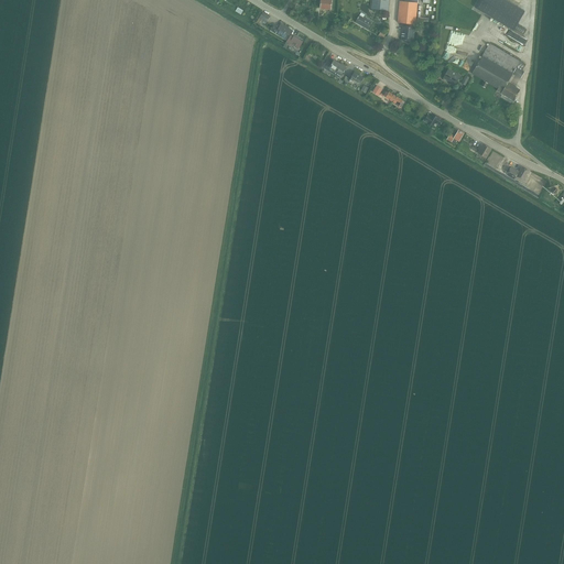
[(321,0),(320,8),(331,10),(332,0),(321,0)]
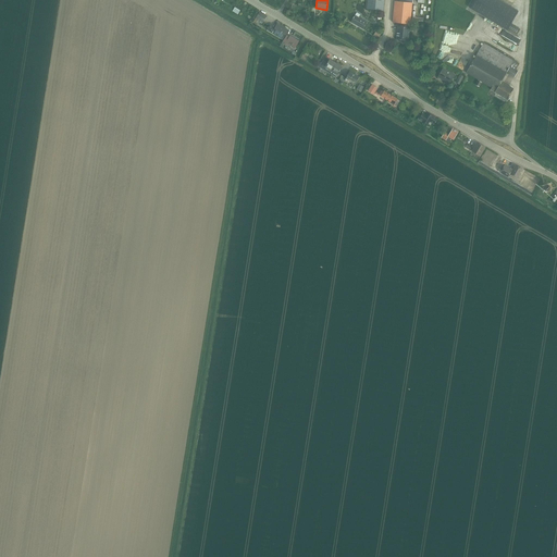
[(383,10),(384,0),(368,0),(367,9),(383,10)]
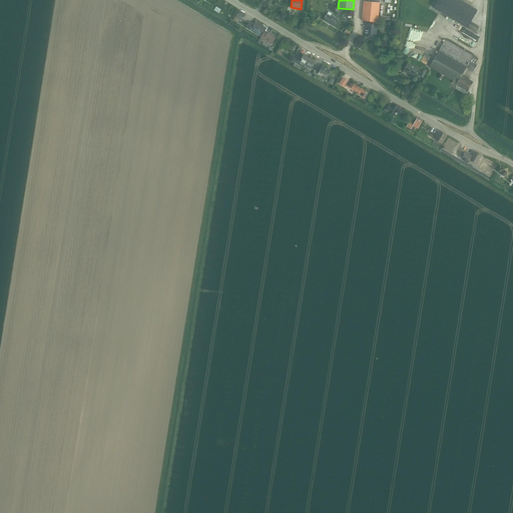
[(362,20),(370,21),(369,24),(366,24),(365,36),(376,37),(378,25),(378,22),(378,19),(389,20),(389,17),(379,16),(380,2),(380,0),(370,0),(370,1),(364,1),(362,20)]
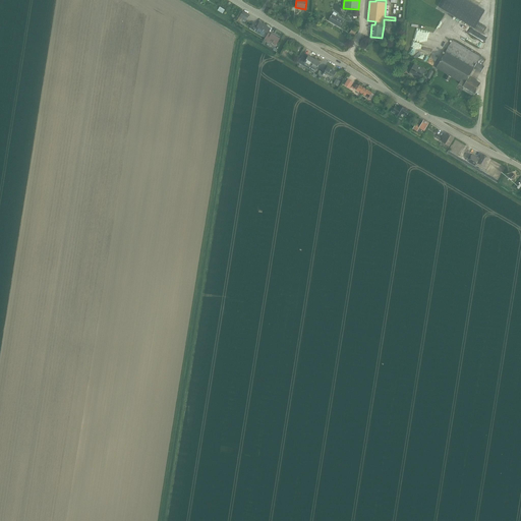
[(443,0),(439,7),(474,27),(477,21),(484,10),(467,0),(443,0)]
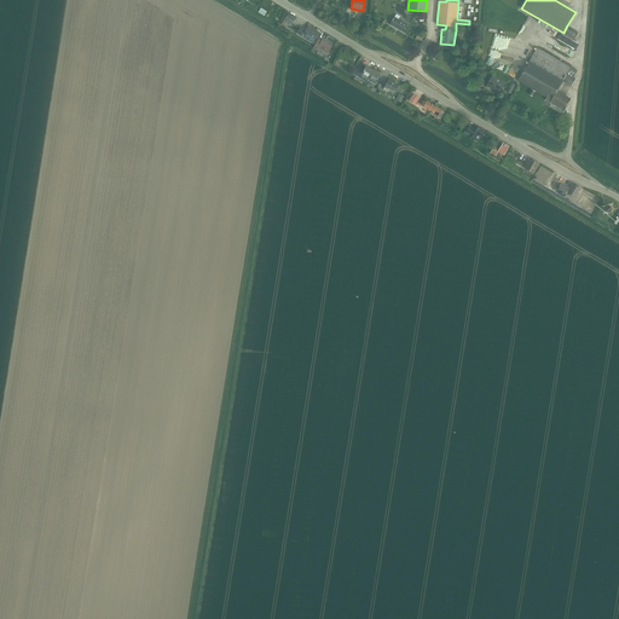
[(285,19),(293,24),(296,18),(289,13),(285,19)]
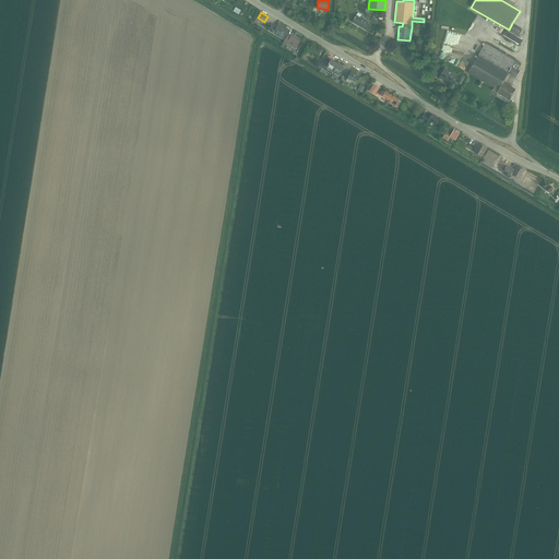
[(364,30),(368,22),(356,14),(352,22),(364,30)]
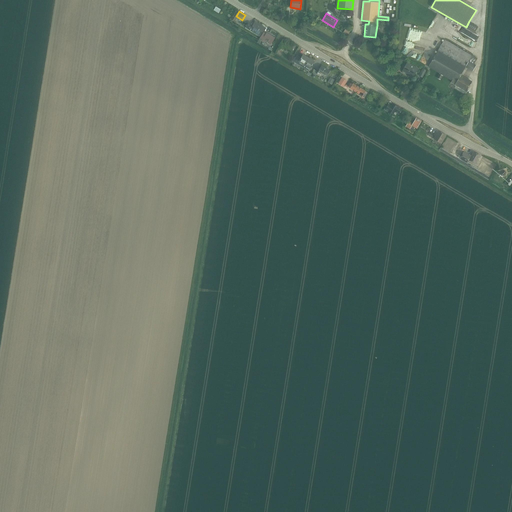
[(247,28),(250,30),(260,36),(264,29),(265,28),(265,27),(261,25),(261,26),(259,25),(259,24),(255,21),(254,25),(250,23),(249,24),(249,25),(247,28)]
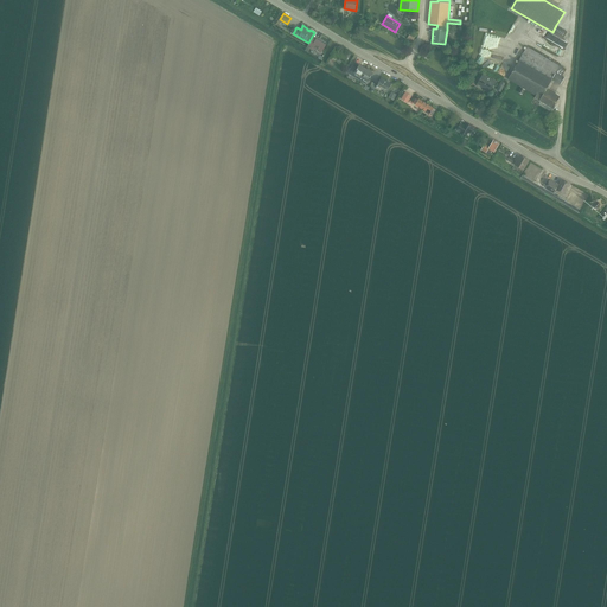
[(556,25),(553,32),(563,38),(567,32),(556,25)]
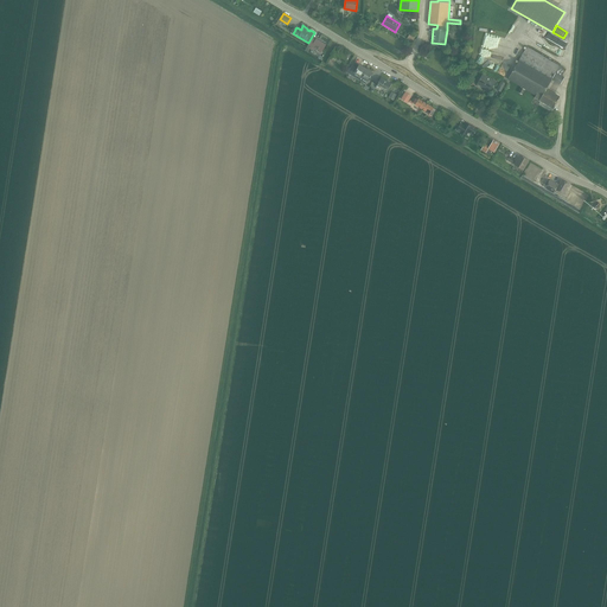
[(310,43),(307,46),(311,48),(311,46),(321,52),(323,50),(326,44),(317,39),(315,39),(313,38),(310,43)]
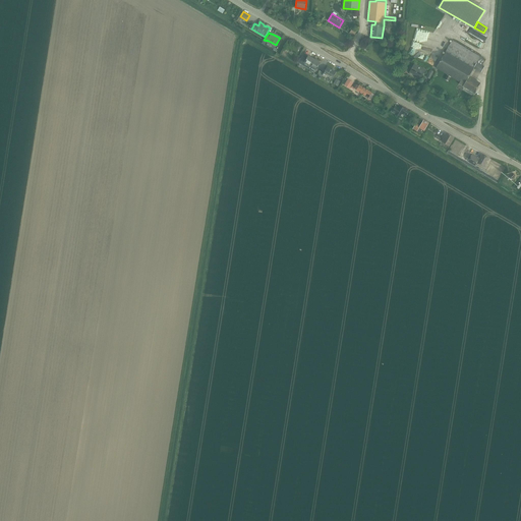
[(460,81),(459,83),(474,93),(480,82),(469,75),(473,68),(481,72),(484,67),(481,65),(485,59),(453,40),(437,68),(447,74),(445,79),(448,80),(451,76),(460,81)]
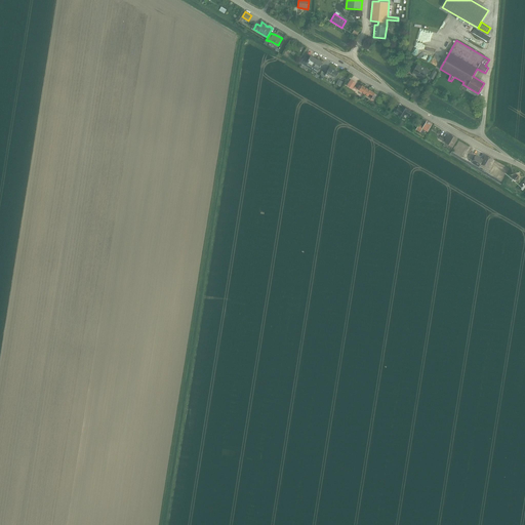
[(305,56),(300,64),(311,70),(313,67),(317,59),(311,55),(309,59),(305,56)]
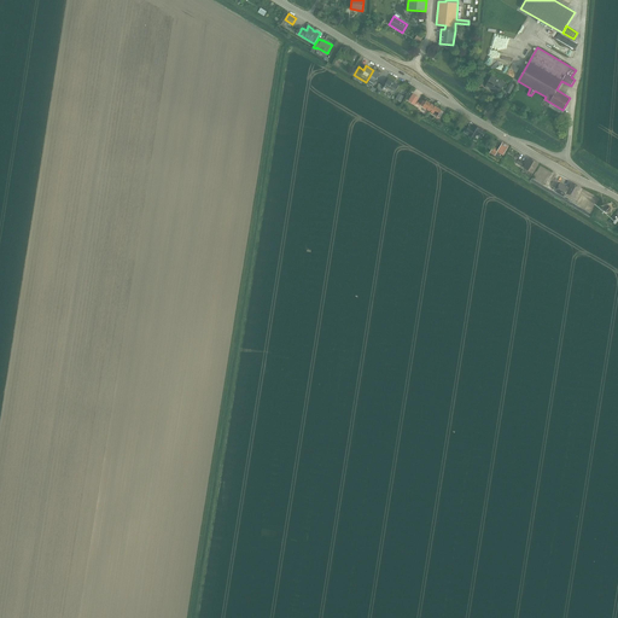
[(366,82),(371,85),(373,86),(374,82),(377,80),(380,74),(373,70),(368,79),(366,82)]
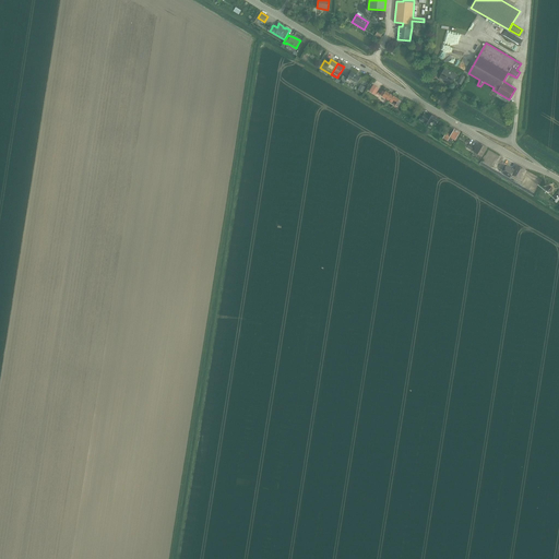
[(440,78),(451,84),(456,74),(445,68),(440,78)]
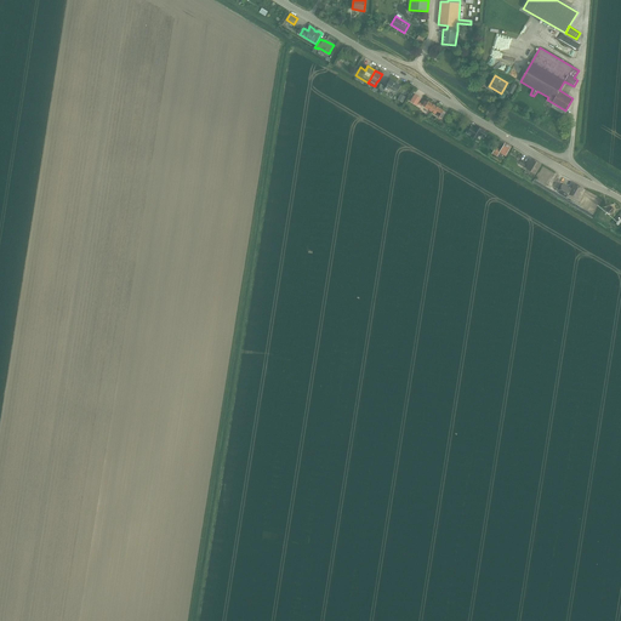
[(385,89),(392,93),(392,92),(396,95),(400,86),(391,79),(387,85),(385,89)]
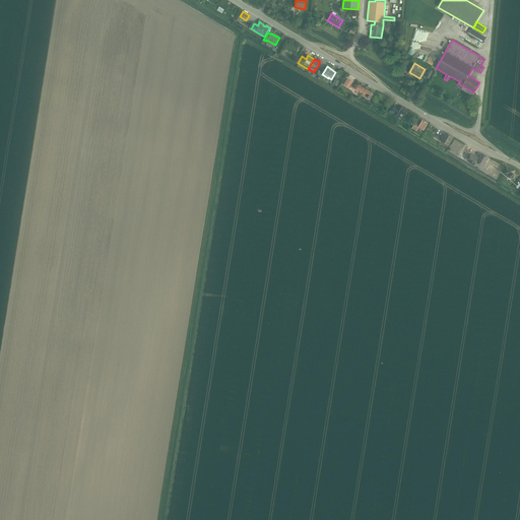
[(347,79),(344,83),(343,85),(348,88),(352,82),(347,79)]
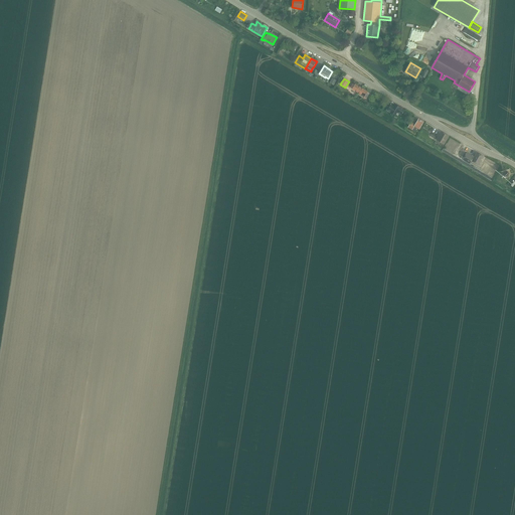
[(363,95),(362,96),(366,99),(369,94),(367,92),(355,84),(352,83),(350,88),(352,89),(363,95)]
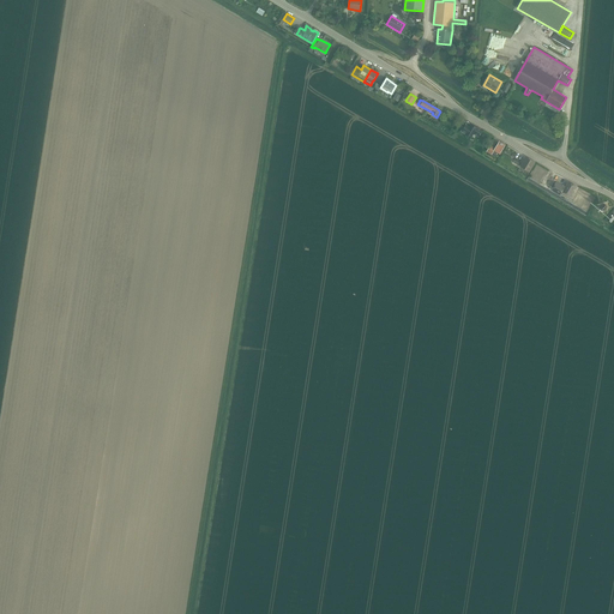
[(463,131),(462,131),(463,132),(465,133),(465,134),(471,138),(473,137),(474,138),(476,136),(479,137),(482,131),(477,127),(471,125),(470,127),(465,125),(463,131)]
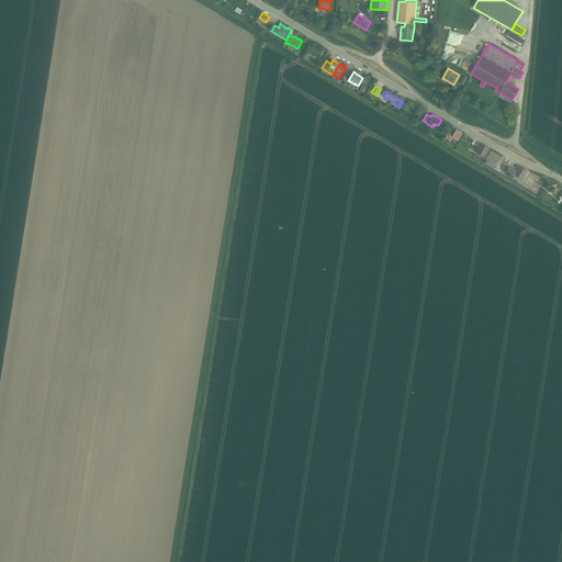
[(449,142),(452,144),(454,139),(458,141),(462,132),(457,130),(453,135),(449,133),(446,139),(450,142),(449,142)]
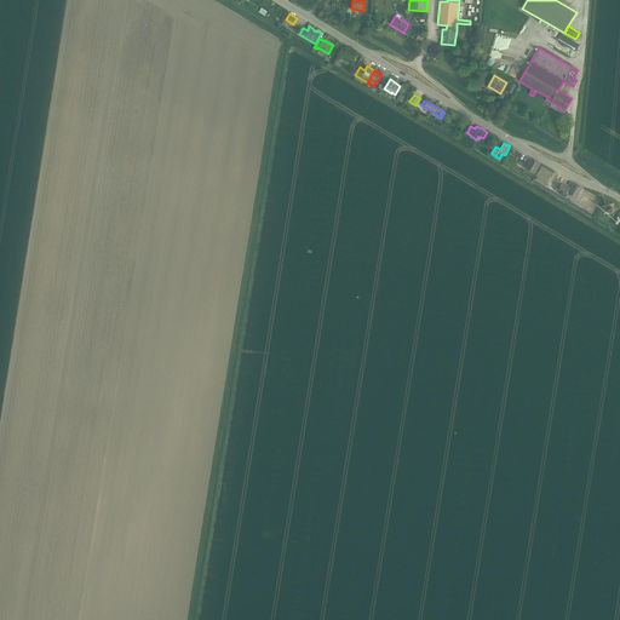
[(539,164),(532,159),(530,162),(528,161),(527,164),(527,165),(528,165),(527,168),(534,173),(539,164)]
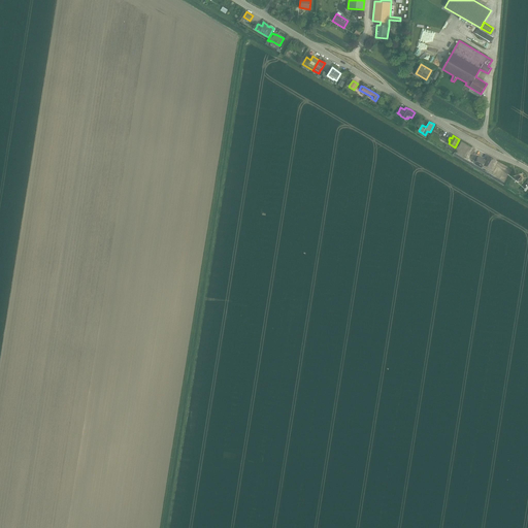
[(490,169),(495,160),(489,157),(486,161),(479,157),(474,164),(482,168),(484,165),(490,169)]
